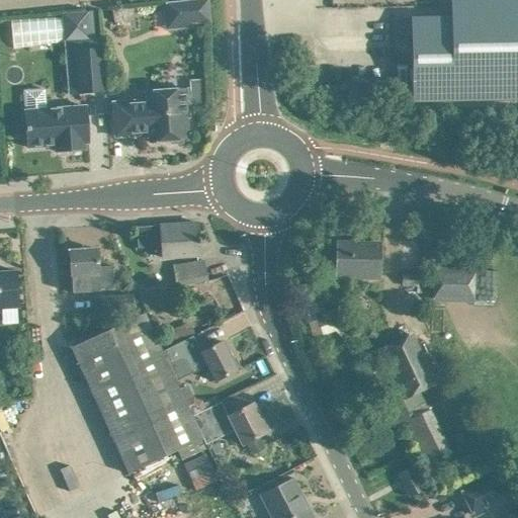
[(206,0),(163,5),(165,29),(189,27),(188,23),(208,21),(206,0)]
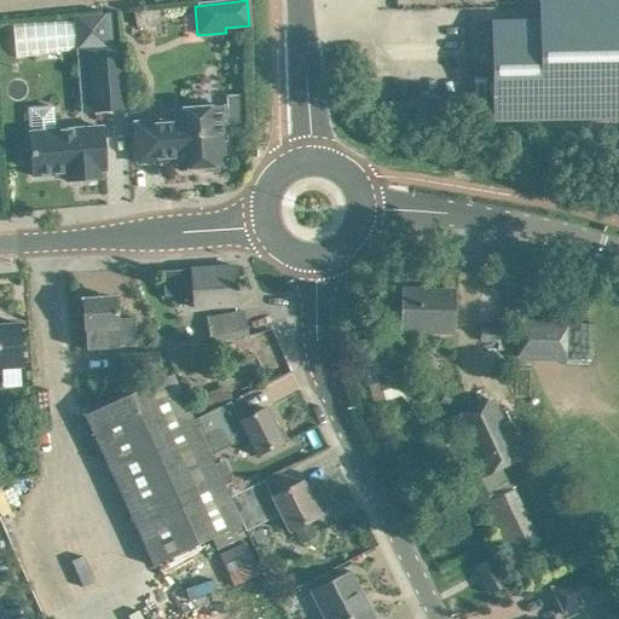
[(618,0),(538,0),(539,19),(490,21),(492,122),(618,120),(618,0)]
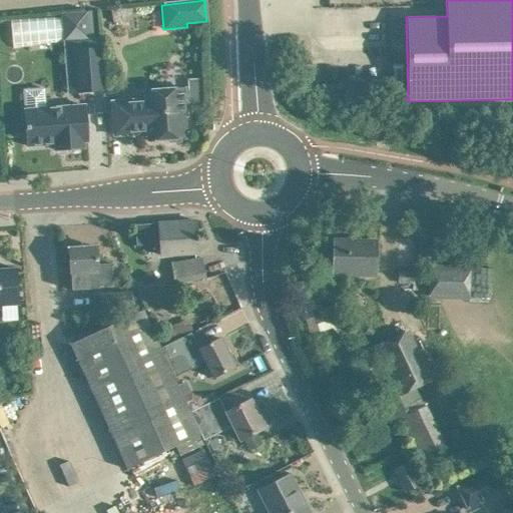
[(91,11),(61,13),(61,18),(63,41),(93,37),(91,11)]
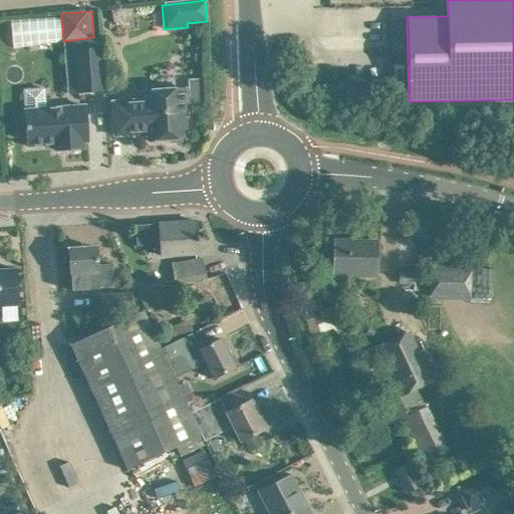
[(98,49),(73,51),(77,92),(101,90),(98,49)]
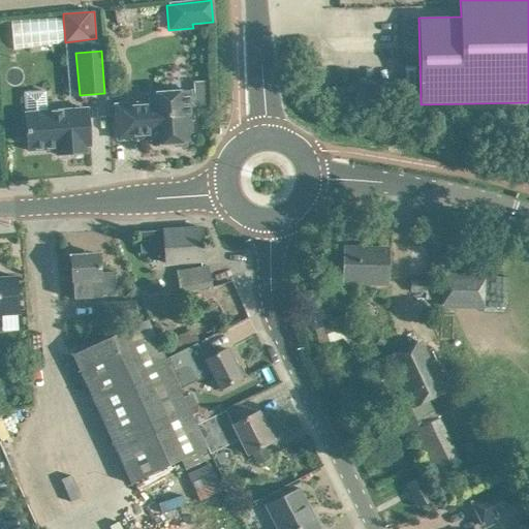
[(60,102),(59,83),(37,84),(37,102),(60,102)]
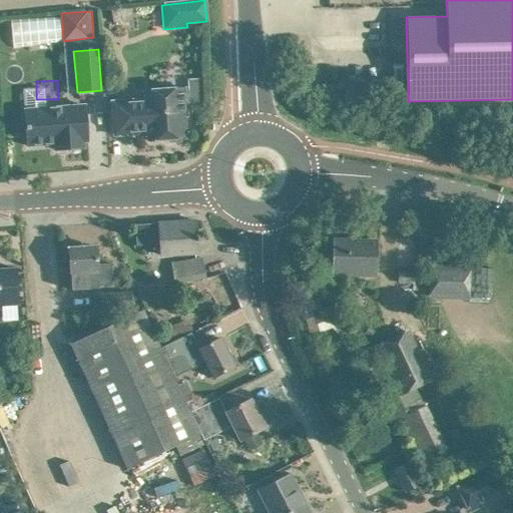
[(112,102),(114,135),(147,132),(148,140),(185,138),(183,117),(186,116),(184,88),(144,91),(145,99),(112,102)]
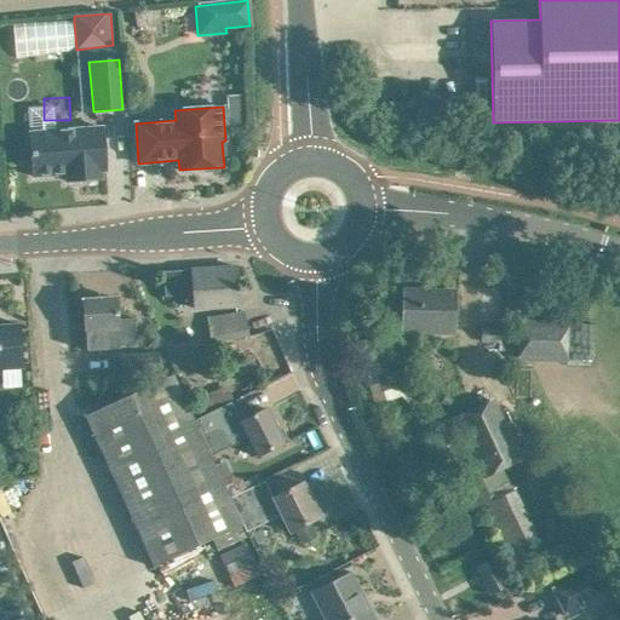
[(101,171),(105,171),(102,127),(30,133),(33,177),(65,174),(67,182),(102,178),(101,171)]
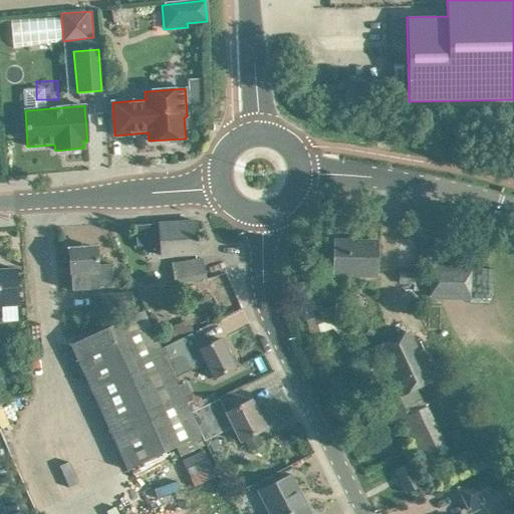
[(197,236),(196,221),(135,225),(137,246),(161,244),(162,256),(198,253),(197,242),(199,242),(199,236),(197,236)]
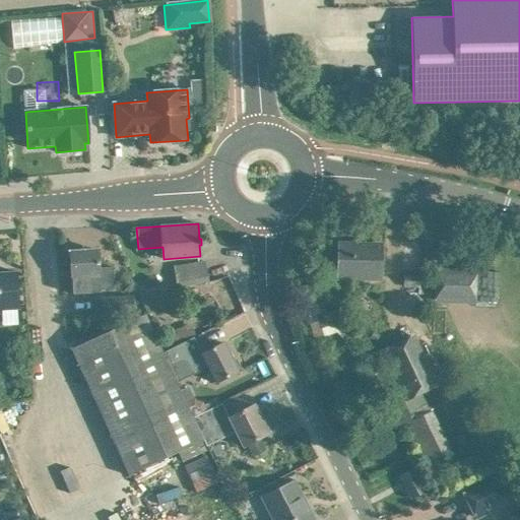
[(337,278),(381,279),(382,245),(338,244),(337,278)]
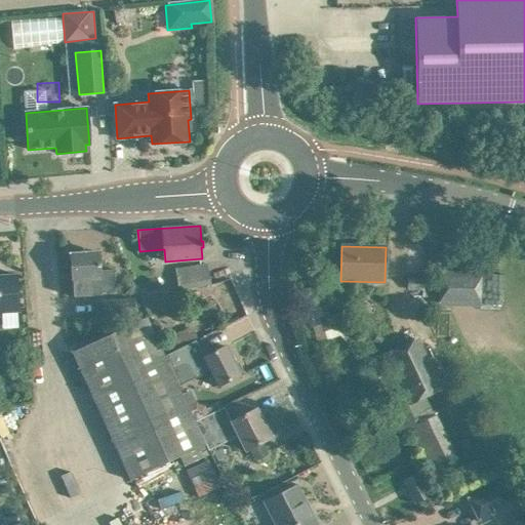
[(114,270),(99,271),(98,253),(70,254),(72,280),(73,297),(101,295),(101,292),(115,292),(114,270)]
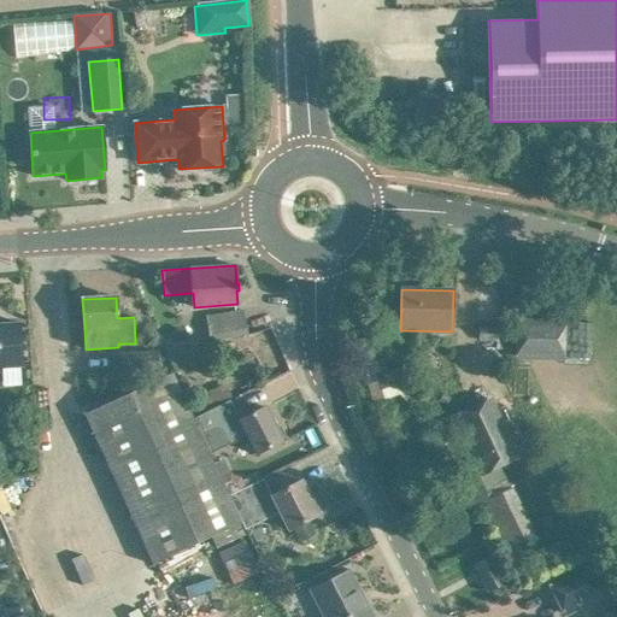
[(244,311),(219,315),(206,317),(210,341),(247,335),(244,311)]
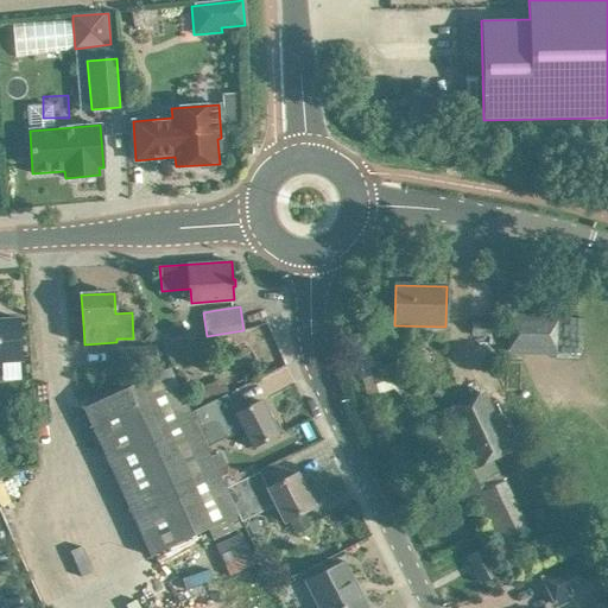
[(510,354),(553,355),(555,315),(511,314),(510,354)]
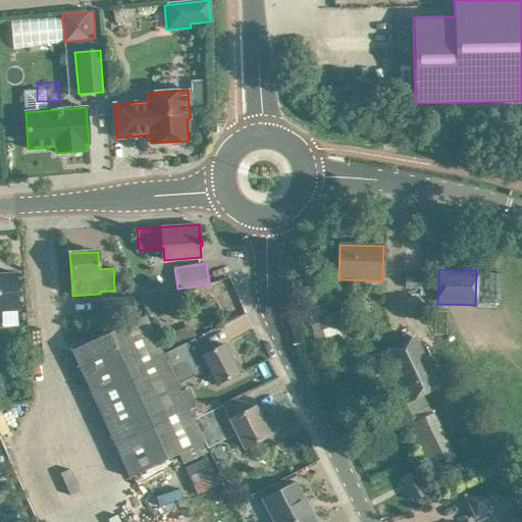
[(0,315),(0,311),(19,310),(17,273),(0,274),(0,315)]
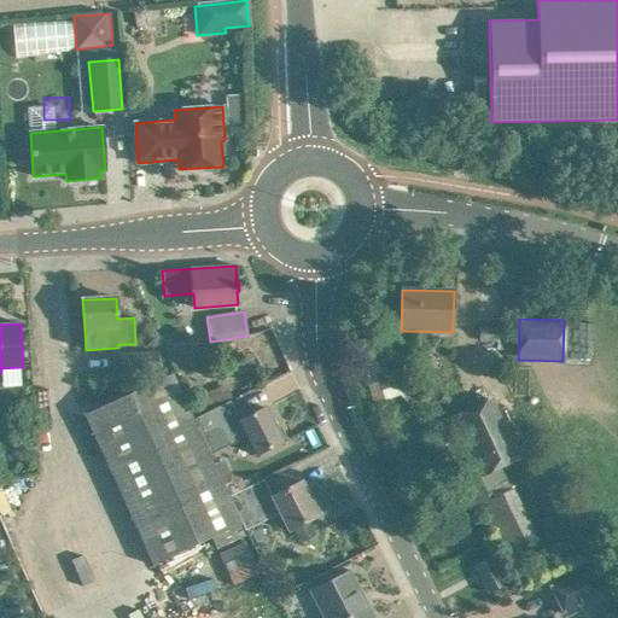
[(497,327),(479,327),(479,342),(497,343),(497,340),(506,340),(507,330),(497,330),(497,327)]
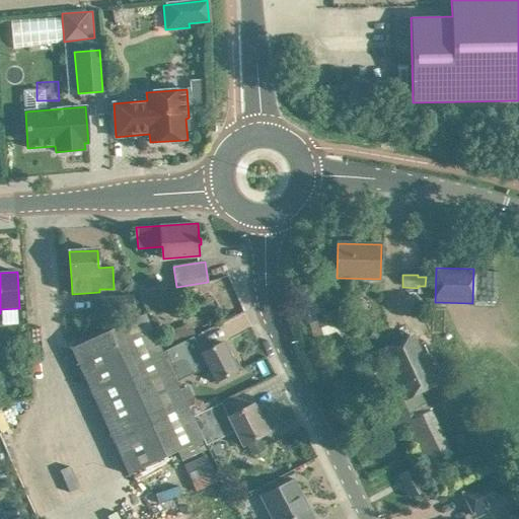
[(132,296),(99,297),(100,315),(133,313),(132,296)]
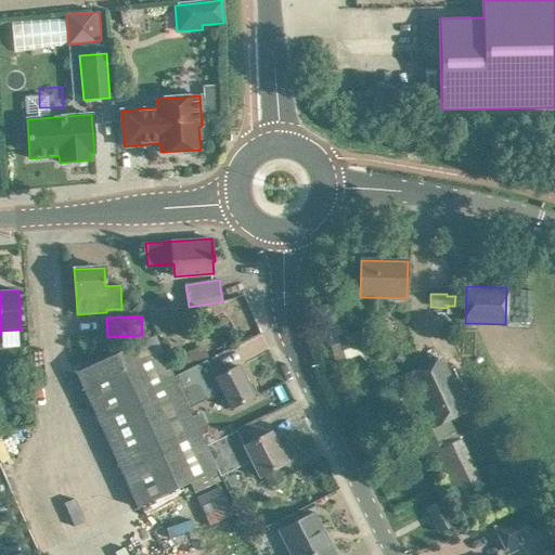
[(343,335),(327,339),(330,346),(335,364),(346,360),(359,355),(360,356),(368,364),(374,358),(379,357),(383,347),(366,328),(343,335)]
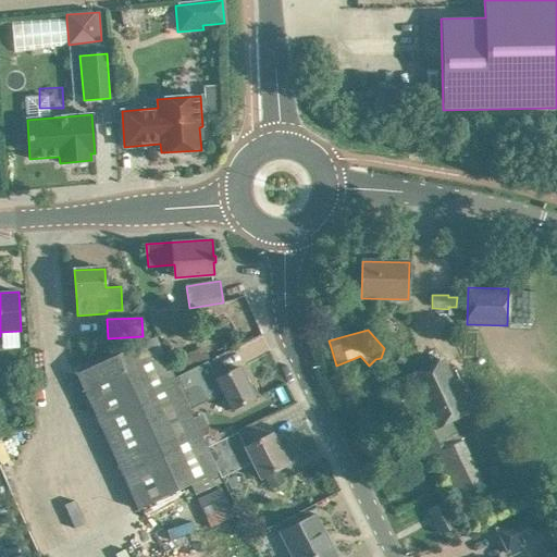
[(196,495),(221,483),(215,473),(217,472),(206,448),(206,447),(198,432),(188,410),(181,393),(155,337),(76,373),(138,508),(190,484),(196,495)]
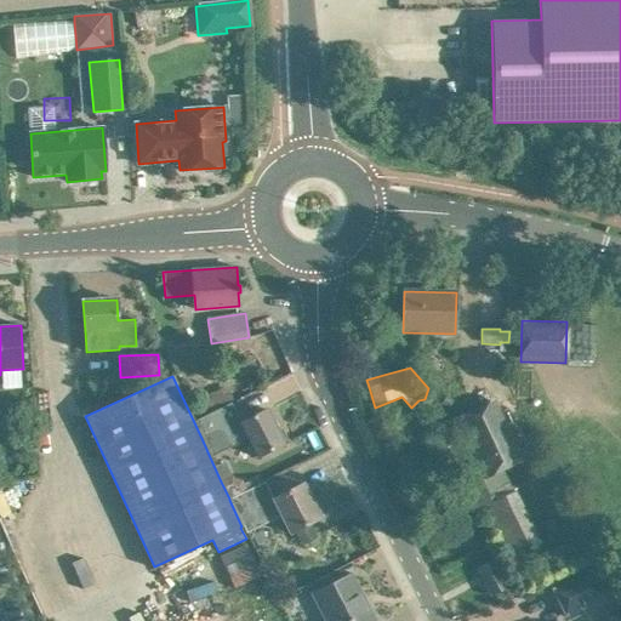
[(204,394),(210,409),(240,397),(238,392),(248,388),(244,380),(204,394)]
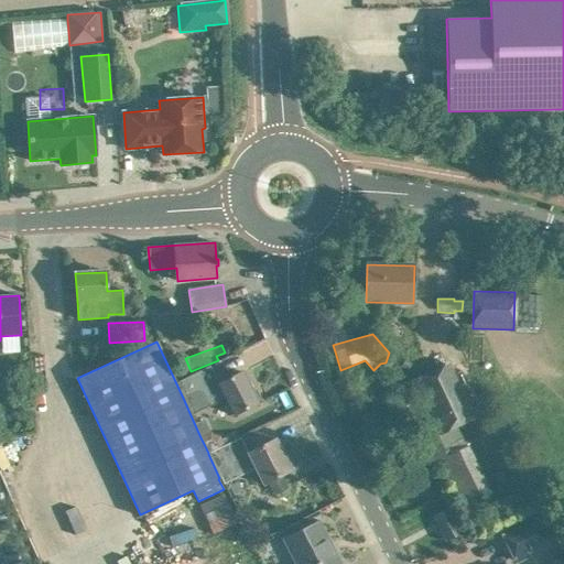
[(234,373),(258,368),(256,356),(231,361),(234,373)]
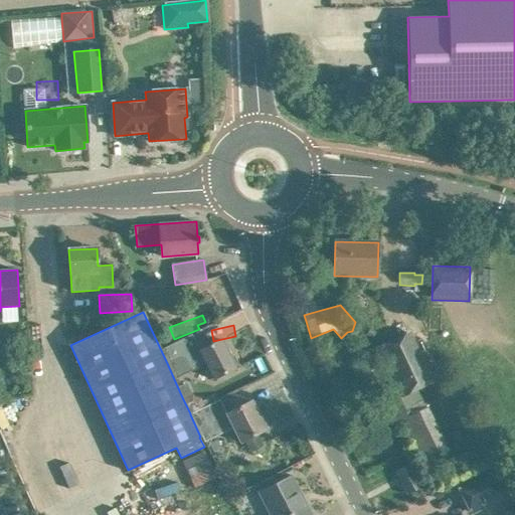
[(410,331),(375,347),(398,396),(390,400),(399,419),(426,406),(419,388),(421,387),(435,380),(410,331)]
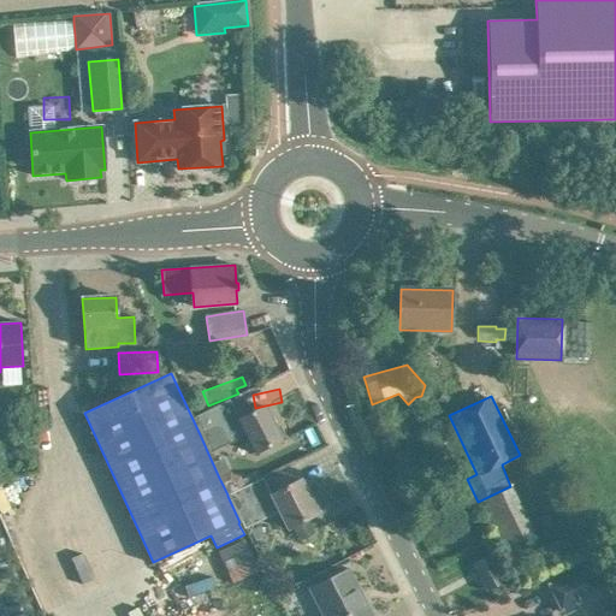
[(282,440),(265,407),(240,419),(230,400),(193,419),(200,434),(208,454),(247,434),(255,454),(282,440)]
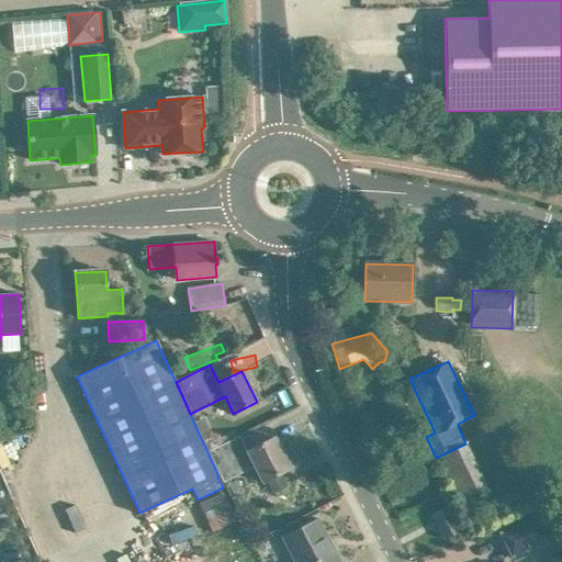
[(209,431),(200,436),(208,451),(208,452),(220,446),(235,438),(232,431),(220,438),(218,435),(209,431)]
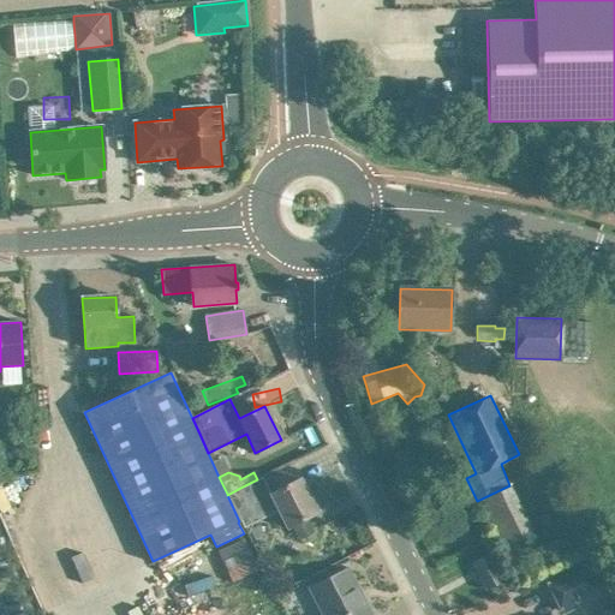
[(227,495),(239,521),(243,529),(279,511),(287,529),(317,513),(300,479),(270,494),(262,477),(257,479),(240,488),(227,495)]
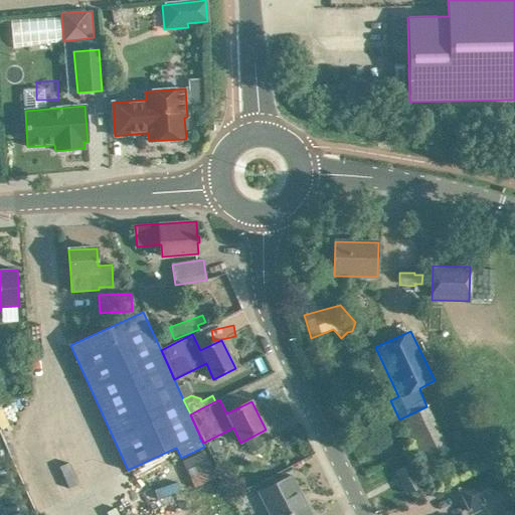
[(438,451),(462,443),(448,400),(423,409),(438,451)]
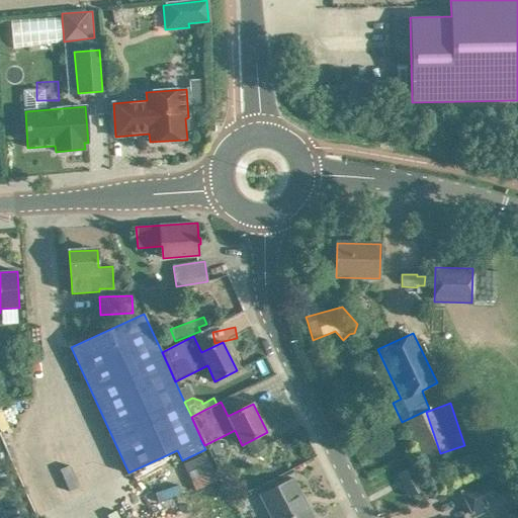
[(394,442),(389,432),(381,435),(386,446),(394,442)]
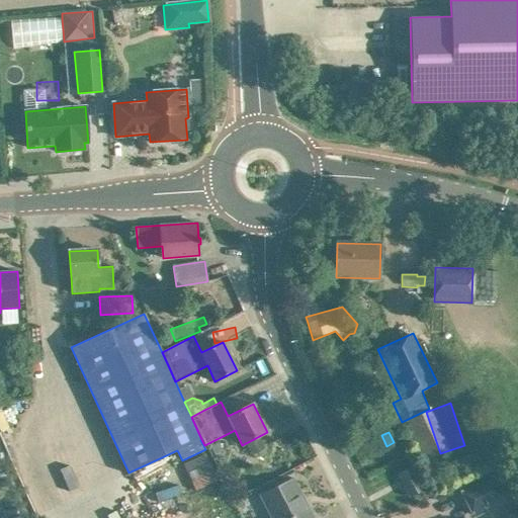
[(424,490),(412,466),(398,473),(410,497),(424,490)]
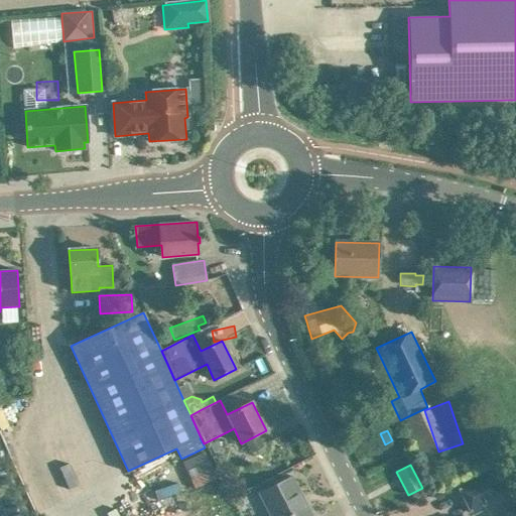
[(503,498),(489,471),(461,486),(474,512),(503,498)]
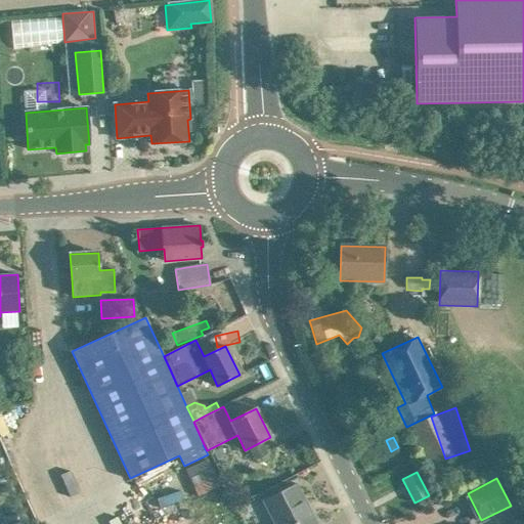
[(314,523),(309,513),(307,515),(302,505),(304,503),(295,486),(266,500),(277,523),(276,523),(314,523)]
